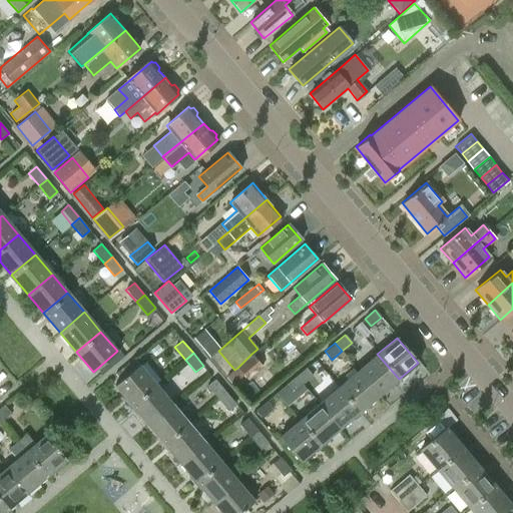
[(251,354),(237,368),(247,380),(264,367),(251,354)]
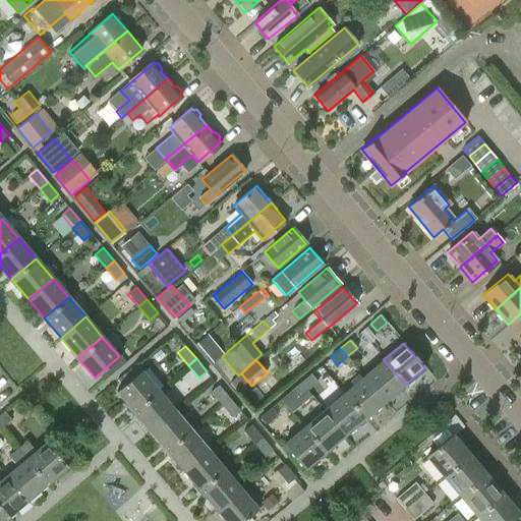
[(364,375),(386,401),(405,385),(383,359),(364,375)]
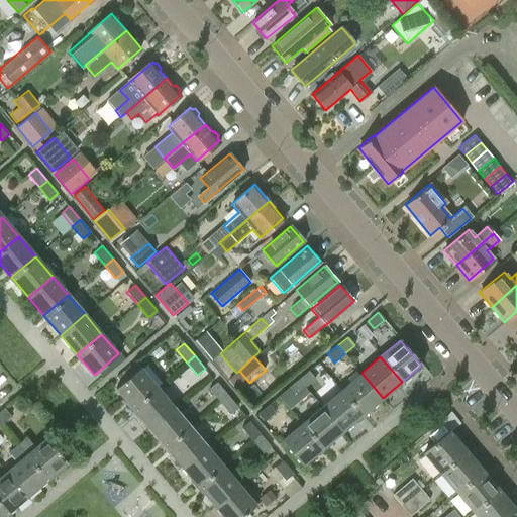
[(115,389),(131,409),(157,388),(134,362),(115,378),(120,384),(115,389)]
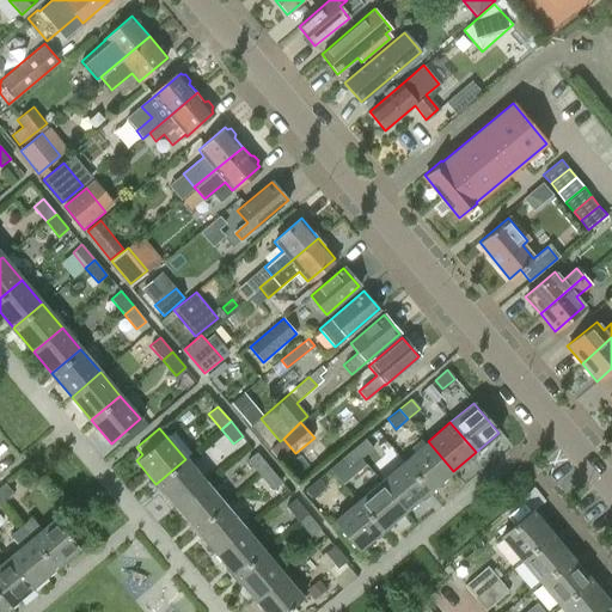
[(365,439),(353,448),(361,458),(373,448),(365,439)]
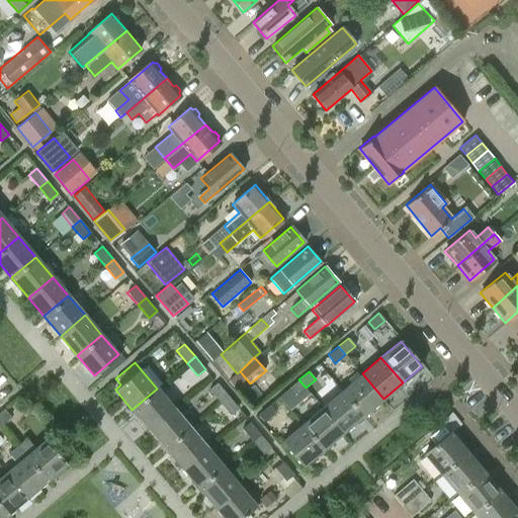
[(341,391),(363,417),(383,399),(362,373),(341,391)]
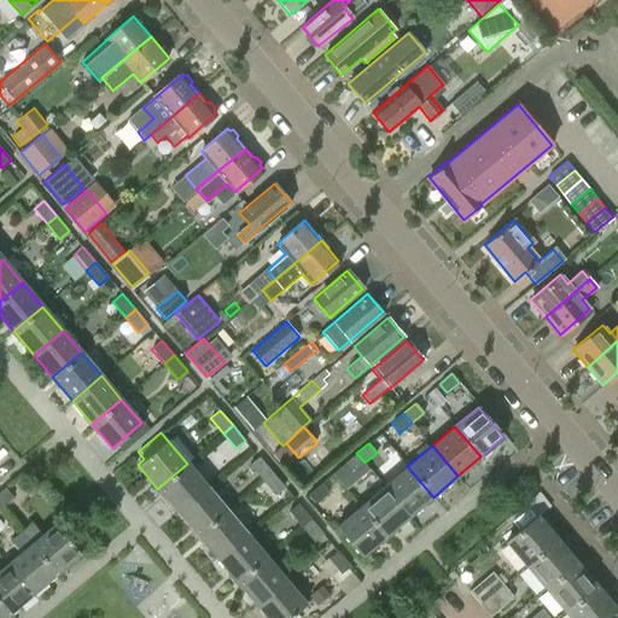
[(344,464),(351,473),(365,462),(356,453),(344,464)]
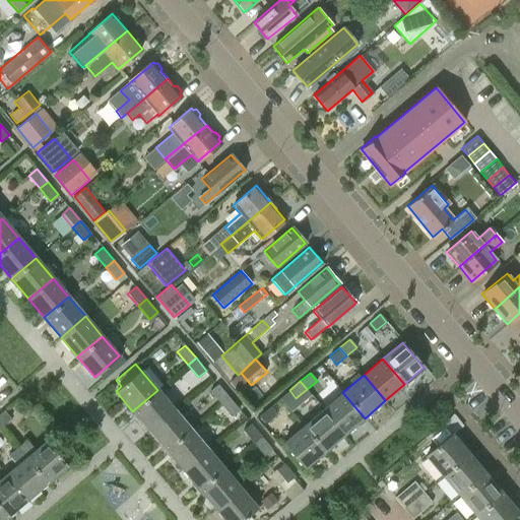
[(209,391),(220,403),(229,397),(217,384),(209,391)]
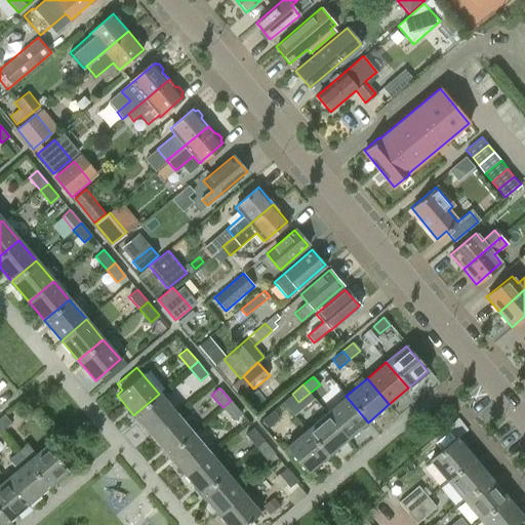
[(159,394),(133,415),(150,435),(175,413),(159,394)]
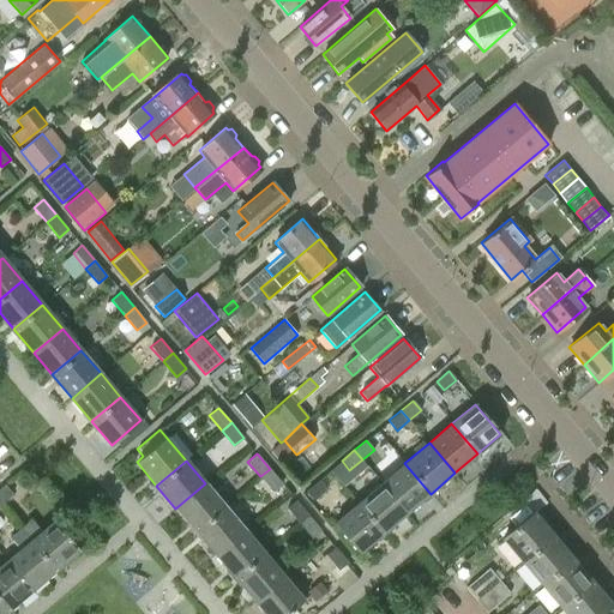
[(381,483),(407,513),(431,494),(404,463),(381,483)]
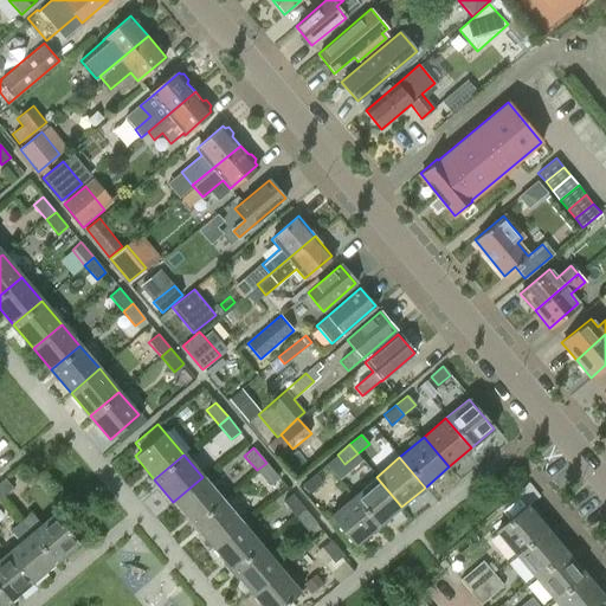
[(279,477),(266,463),(257,470),(270,485),(279,477)]
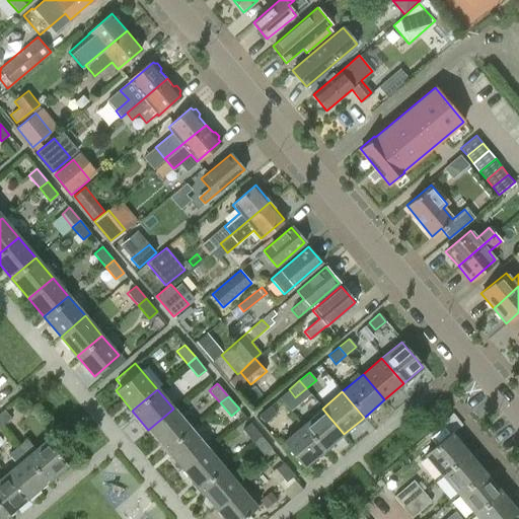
[(260,414),(266,422),(276,414),(270,405),(260,414)]
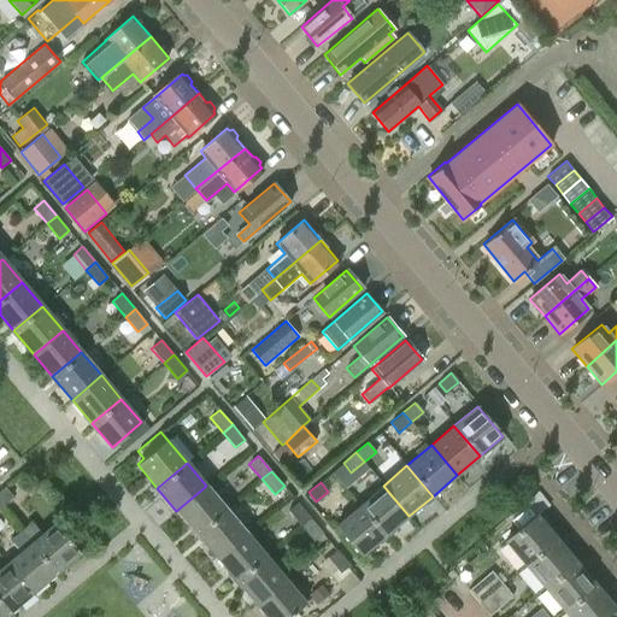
[(4,487),(0,489),(0,505),(1,506),(13,495),(5,486),(4,487)]
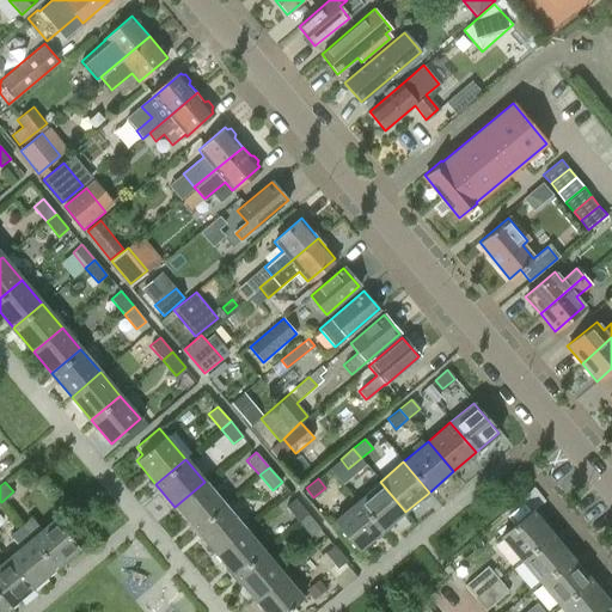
[(204,482),(175,507),(195,530),(224,506),(204,482)]
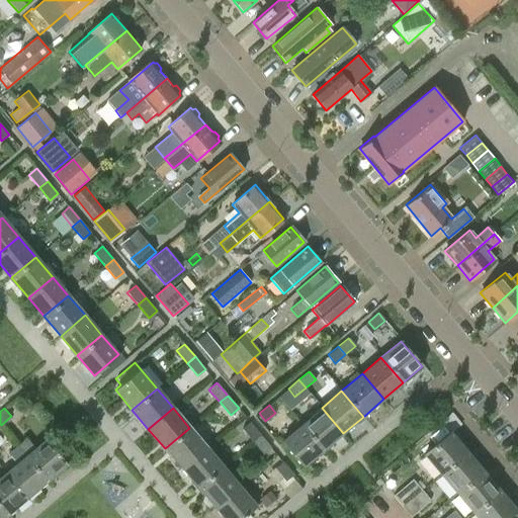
[(301,425),(324,450),(343,433),(322,408),(301,425)]
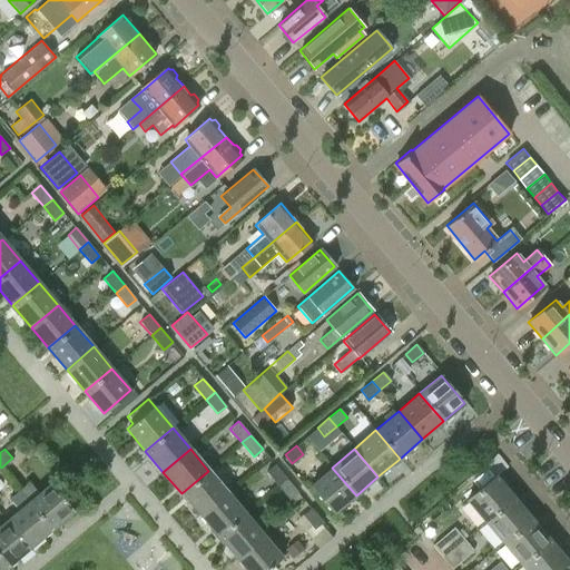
[(468,500),(485,521),(514,497),(497,477),(508,468),(497,454),(485,464),(495,477),(468,500)]
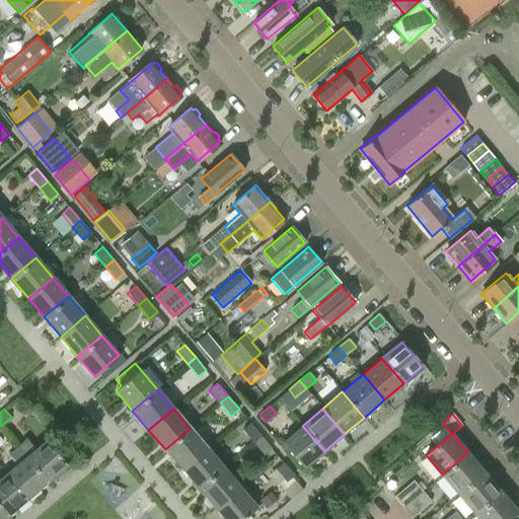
[(242,429),(252,442),(261,435),(249,423),(242,429)]
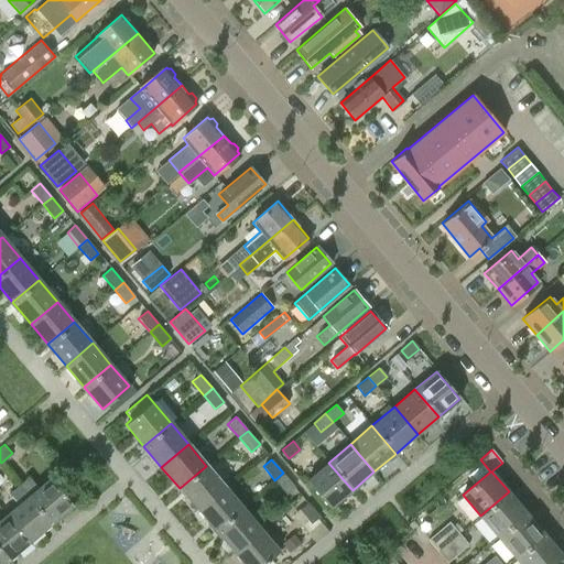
[(329,509),(353,490),(328,463),(306,481),(329,509)]
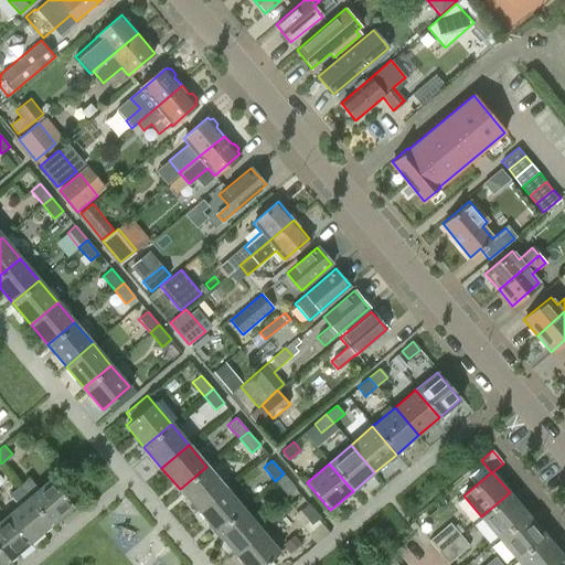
[(206,467),(180,489),(198,511),(225,488),(206,467)]
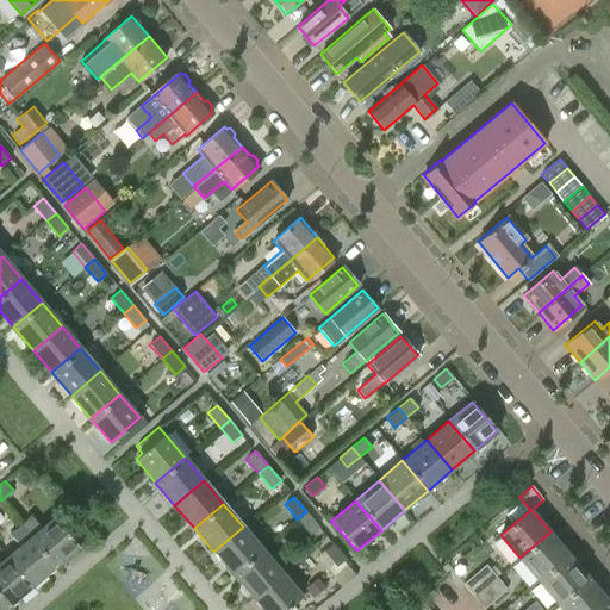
[(319,527),(306,511),(297,520),(310,534),(319,527)]
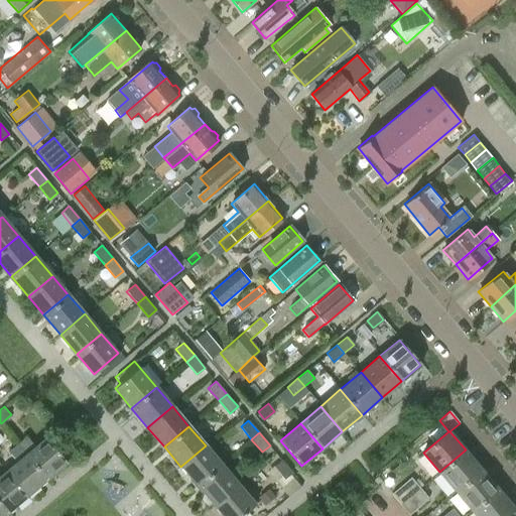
[(45,477),(47,479),(67,463),(45,438),(34,447),(26,436),(17,443),(45,477)]
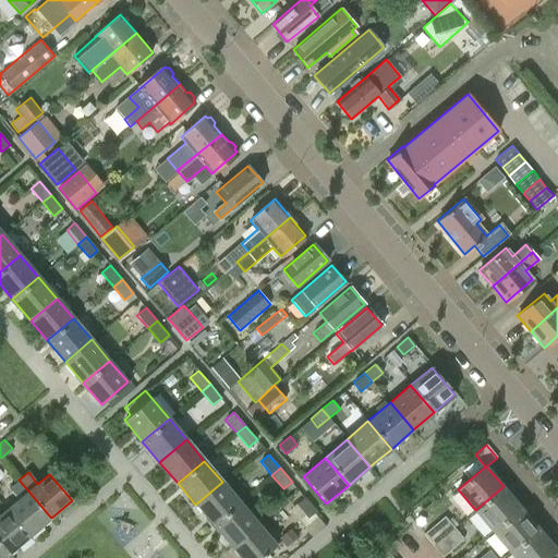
[(19,499),(7,510),(28,536),(51,518),(49,516),(19,480),(9,488),(19,499)]
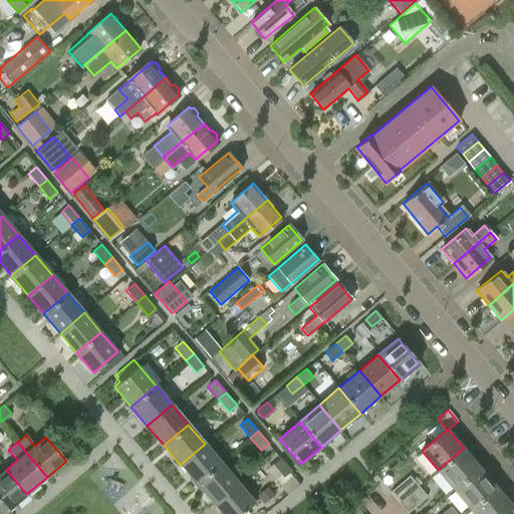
[(205,444),(180,465),(196,484),(221,464),(205,444)]
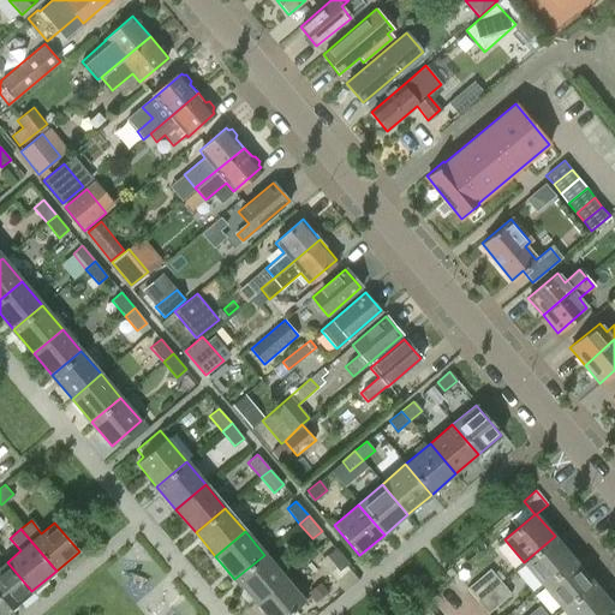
[(555,536),(524,562),(543,585),(562,568),(574,559),(555,536)]
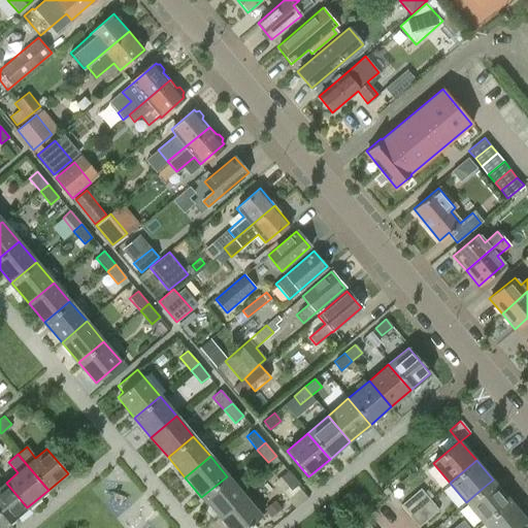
[(298,484),(293,477),(288,471),(279,477),(291,490),(298,484)]
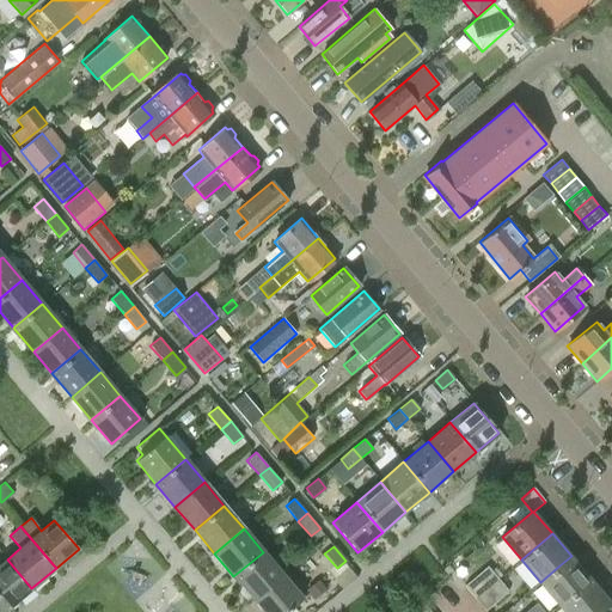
[(263,552),(233,576),(252,599),(282,575),(263,552)]
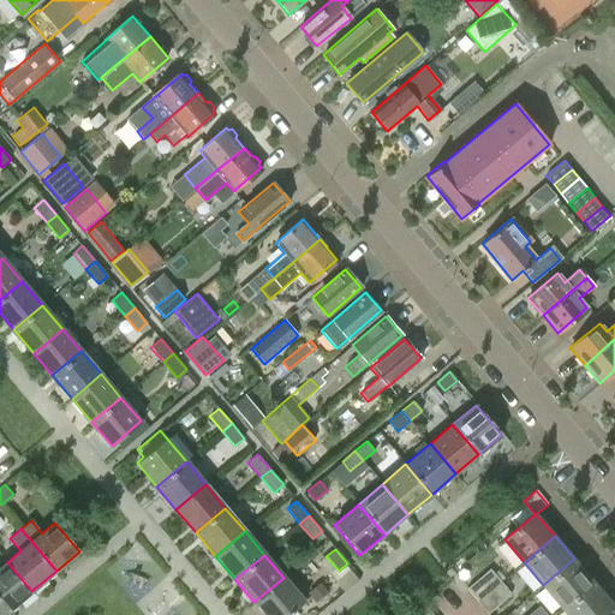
[(562,568),(543,585),(562,608),(593,581),(574,559),(562,568)]
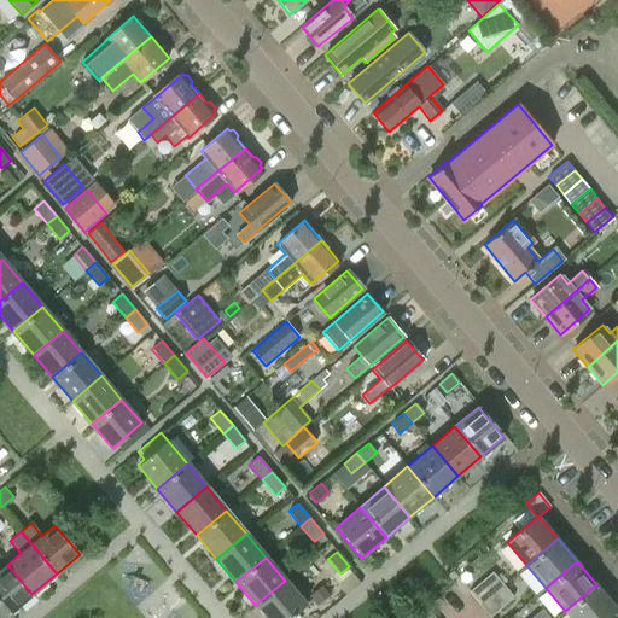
[(0,602),(9,613),(31,594),(7,565),(0,570),(0,602)]
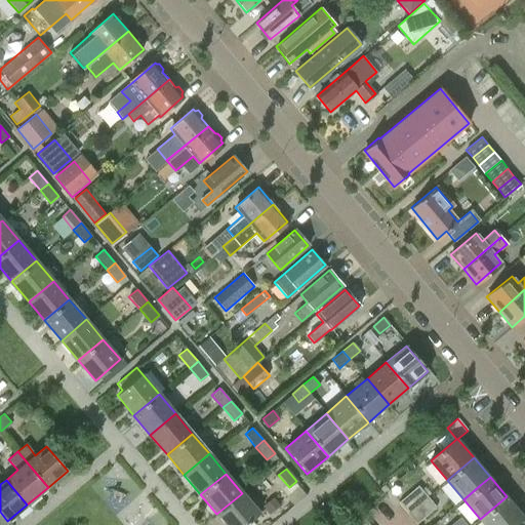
[(418,487),(399,503),(407,514),(427,497),(418,487)]
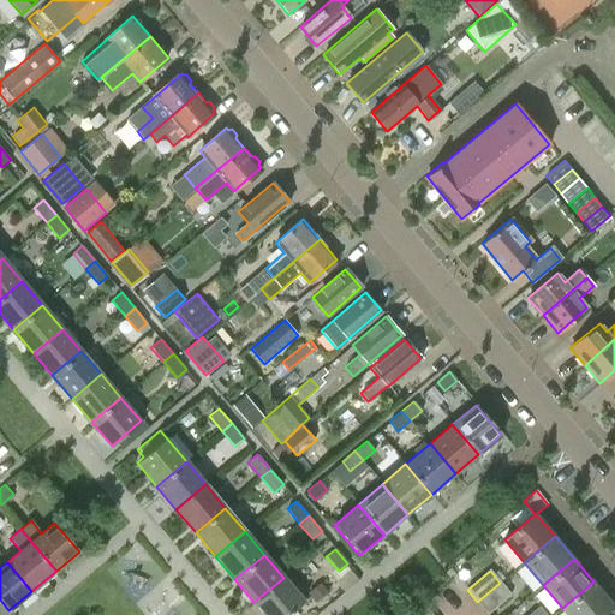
[(284,578),(254,602),(264,614),(286,614),(303,601),(284,578)]
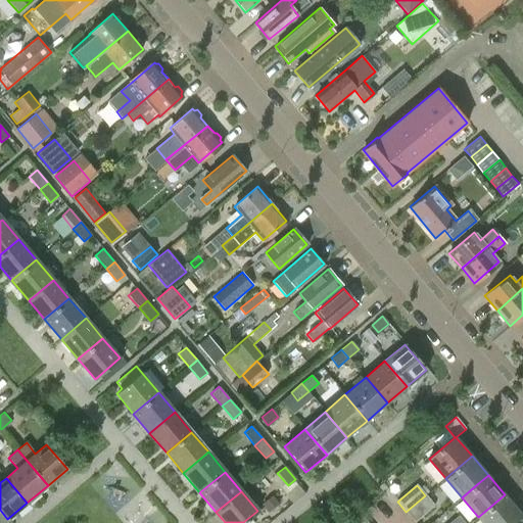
[(505,494),(478,517),(482,522),(511,522),(521,514),(505,494)]
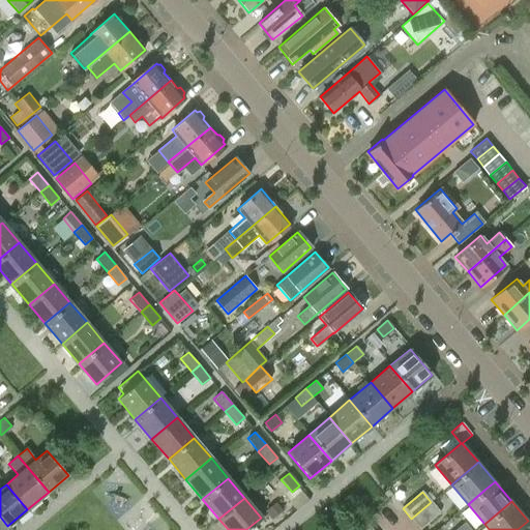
[(431,502),(411,519),(420,529),(440,513),(431,502)]
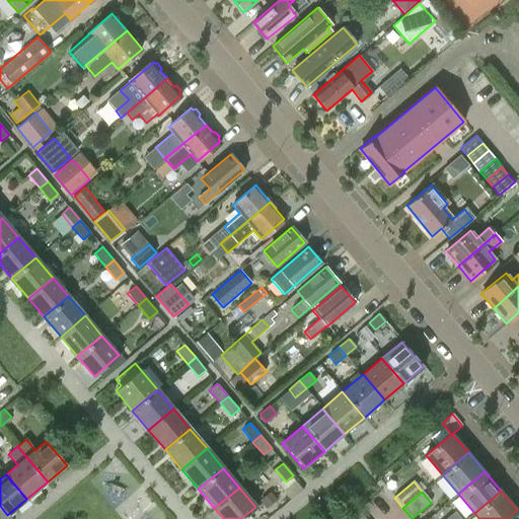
[(350,516),(352,518),(364,518),(358,510),(350,516)]
